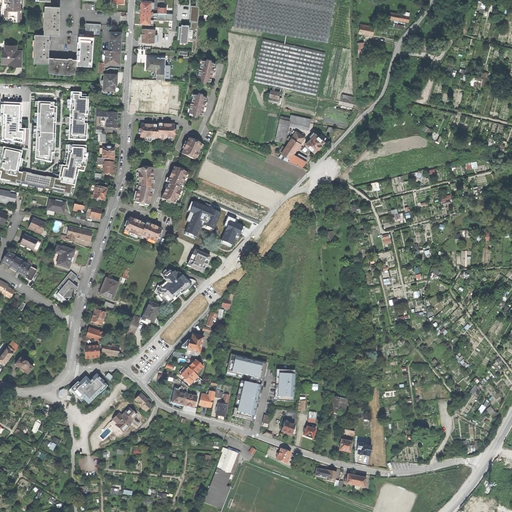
[(1,0),(1,21),(21,21),(21,9),(20,9),(20,6),(20,4),(22,4),(21,0),(1,0)]
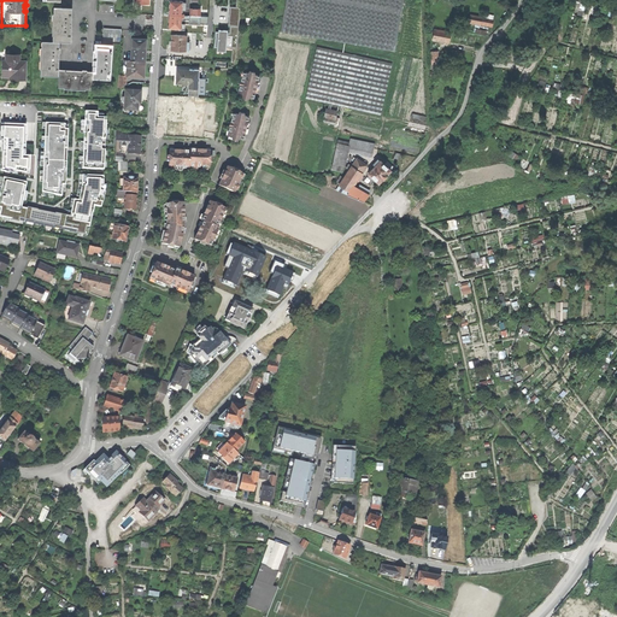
[(169,7),(169,15),(183,16),(183,15),(182,15),(182,1),(170,1),(169,7)]
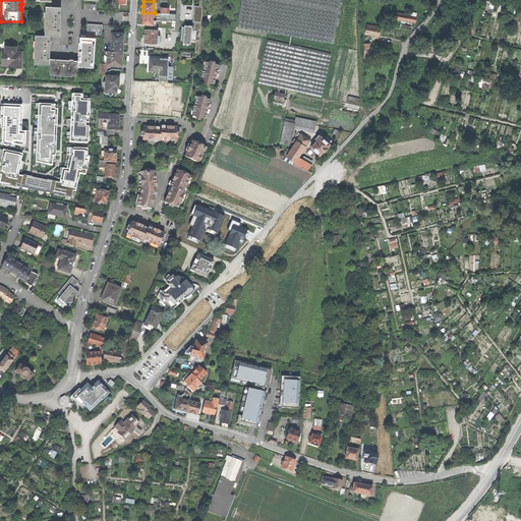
[(201,51),(205,6),(196,5),(195,24),(187,24),(186,43),(197,44),(196,51),(201,51)]
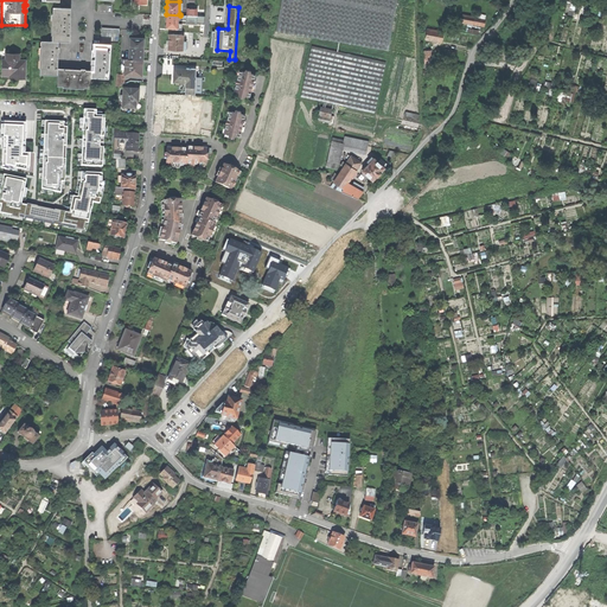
[(53,34),(52,40),(58,40),(70,42),(70,23),(70,8),(53,7),(53,14),(55,14),(55,34),(53,34)]
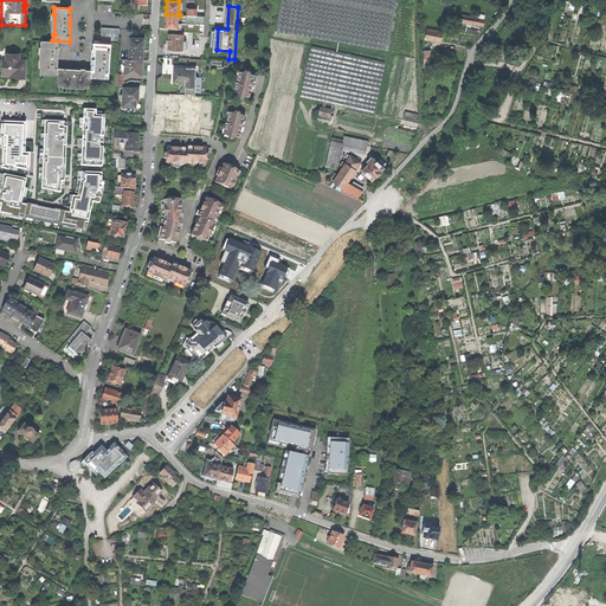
[(461,21),(472,24),(474,18),(474,14),(463,12),(461,21)]
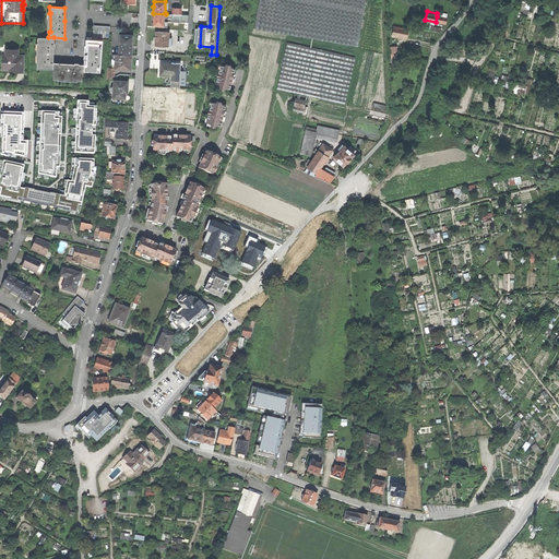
[(152,26),(164,26),(165,15),(166,15),(166,14),(153,13),(153,21),(152,26)]
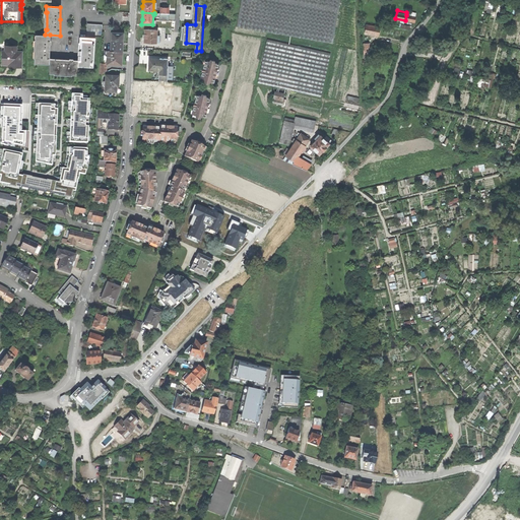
[(380,27),(367,24),(365,34),(371,35),(370,37),(374,37),(374,36),(379,36),(379,31),(380,27)]
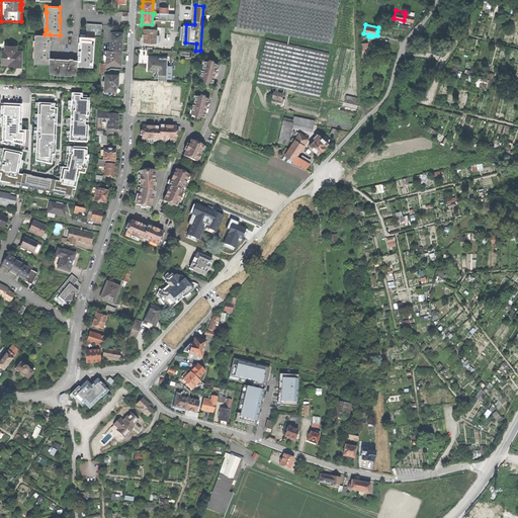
[(156,42),(159,42),(159,35),(156,35),(156,30),(145,29),(144,35),(144,42),(156,42)]
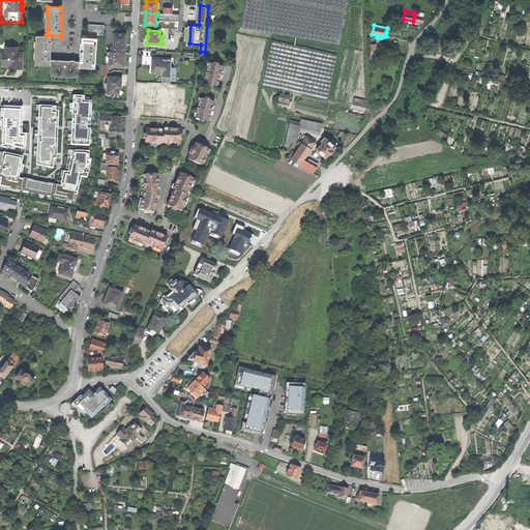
[(126,33),(115,32),(113,51),(125,52),(125,42),(126,33)]
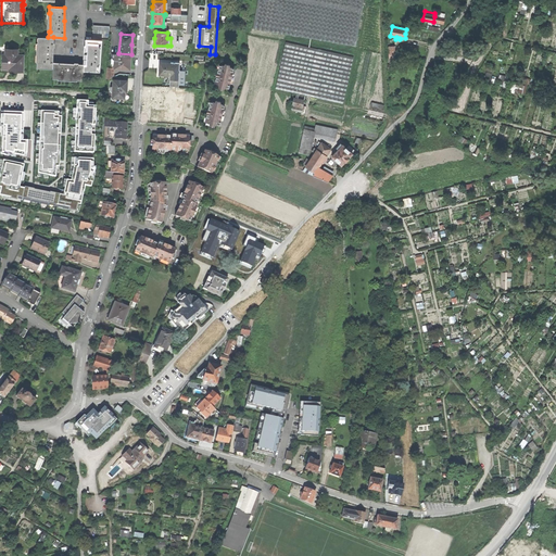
[(37,67),(53,68),(53,62),(53,52),(53,37),(48,37),(38,37),(38,43),(39,43),(39,62),(37,62),(37,67)]
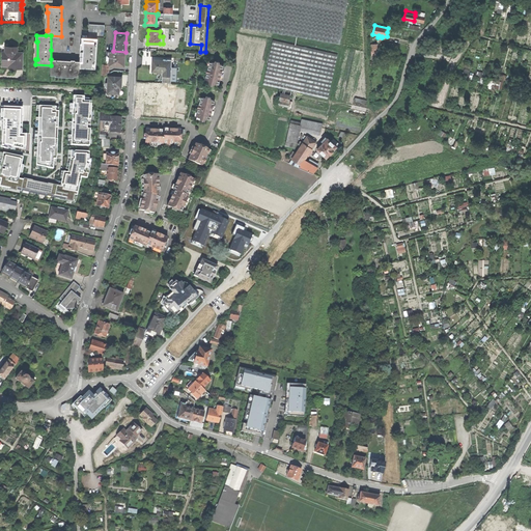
[(95,67),(96,38),(82,38),(81,51),(80,62),(80,66),(95,67)]
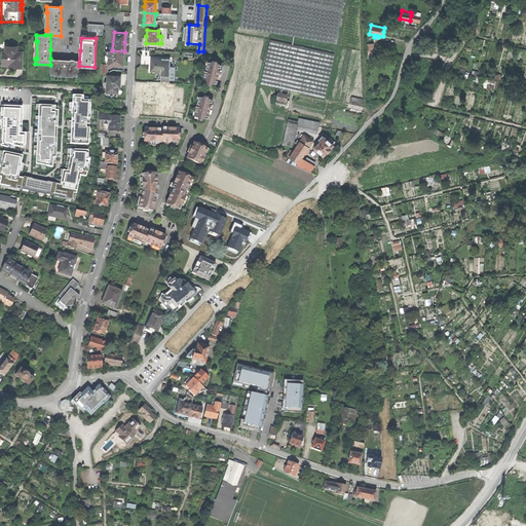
[(326,99),(335,54),(270,40),(261,84),(326,99)]
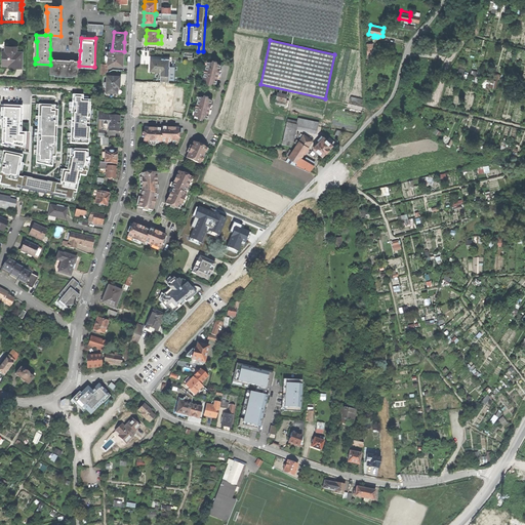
[(23,51),(16,51),(17,46),(5,46),(5,51),(3,51),(3,65),(8,65),(8,67),(12,67),(22,68),(23,51)]
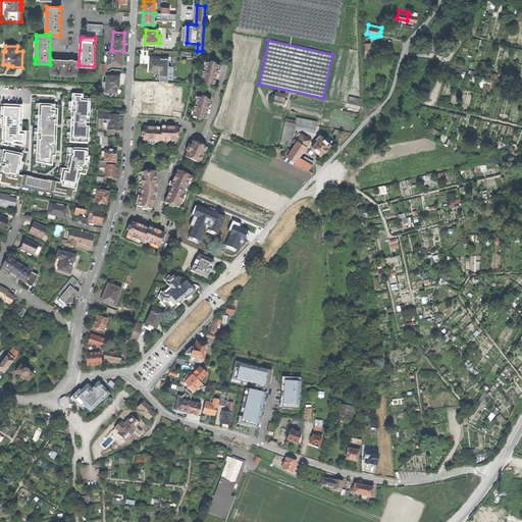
[(122,57),(123,51),(111,50),(105,50),(104,63),(107,63),(122,64),(122,57)]
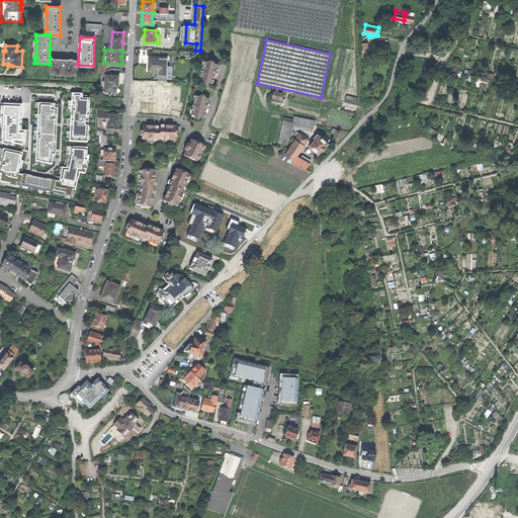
[(77,75),(78,65),(78,61),(65,59),(50,58),(50,64),(49,73),(55,73),(55,72),(72,73),(72,74),(77,75)]
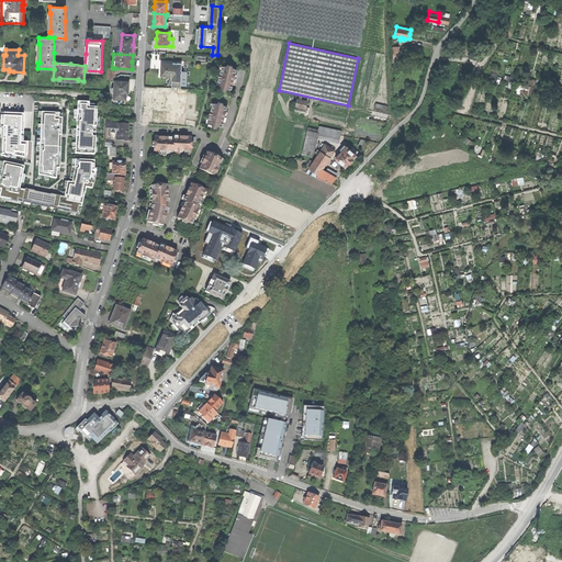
[(171,64),(161,64),(160,69),(160,74),(167,75),(167,76),(171,77),(171,87),(180,88),(181,71),(180,71),(181,64),(172,63),(171,64)]
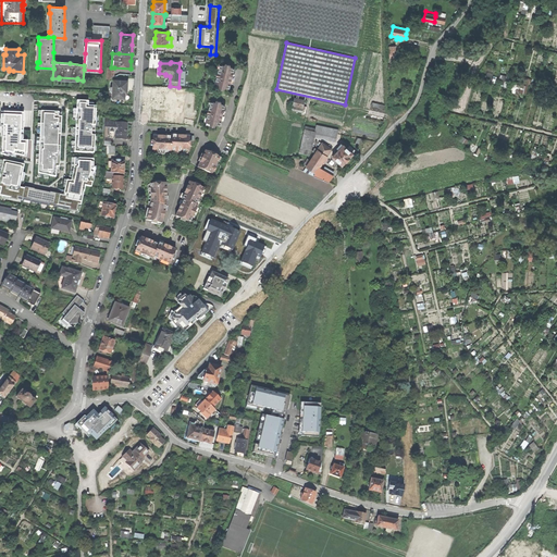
[(225,88),(229,89),(234,69),(231,67),(231,65),(225,64),(224,66),(220,65),(218,73),(217,73),(219,74),(218,77),(215,76),(215,77),(217,77),(214,86),(219,87),(219,89),(224,90),(225,88)]
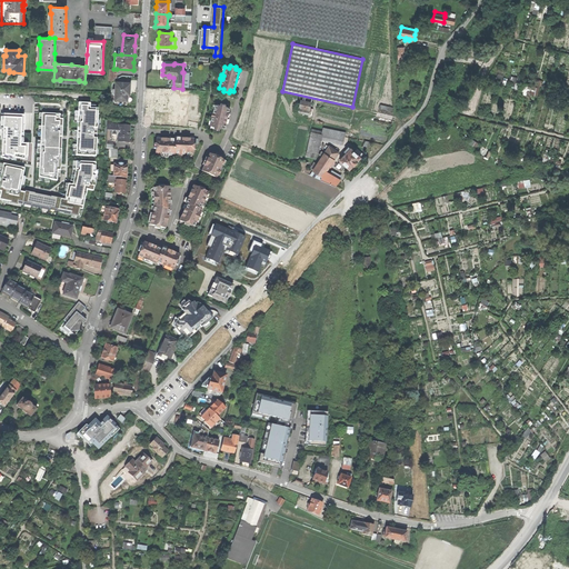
[(130,82),(116,81),(116,99),(127,100),(128,93),(130,93),(130,88),(130,82)]
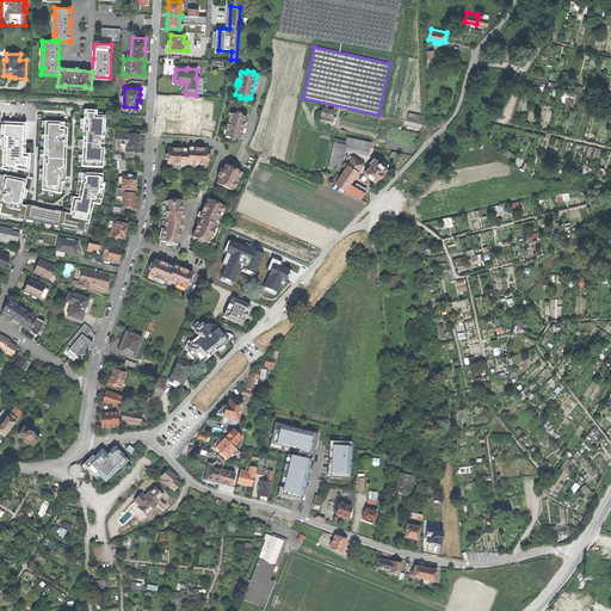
[(165,119),(183,121),(184,107),(165,106),(165,113),(165,119)]
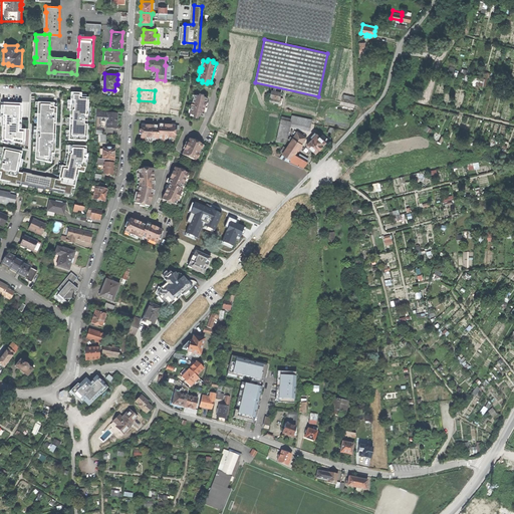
[(280,100),(281,92),(271,90),(270,97),(280,100)]
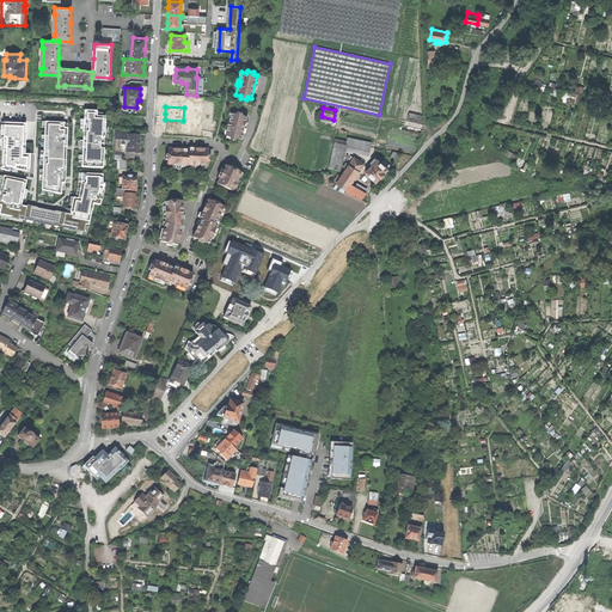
[(81,166),(103,167),(106,117),(97,116),(98,110),(85,110),(81,166)]
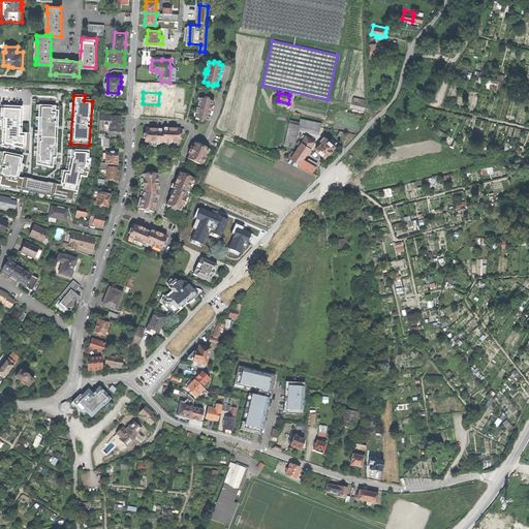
[(205,119),(209,120),(214,99),(210,99),(211,97),(205,95),(205,97),(199,96),(197,104),(198,104),(198,107),(196,107),(194,116),(199,117),(198,119),(205,121),(205,119)]
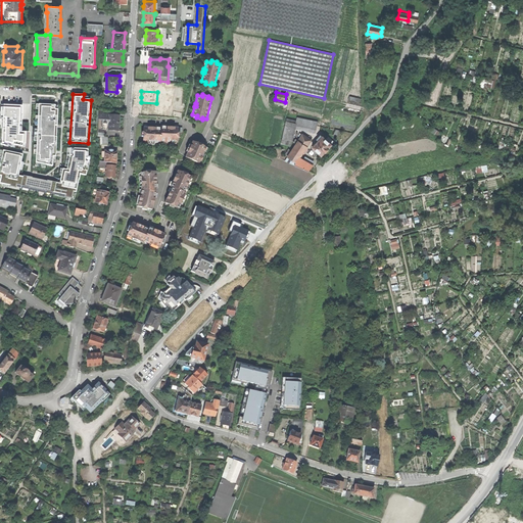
[(55,104),(39,103),(36,162),(52,167),(53,155),(56,155),(58,109),(55,108),(55,104)]
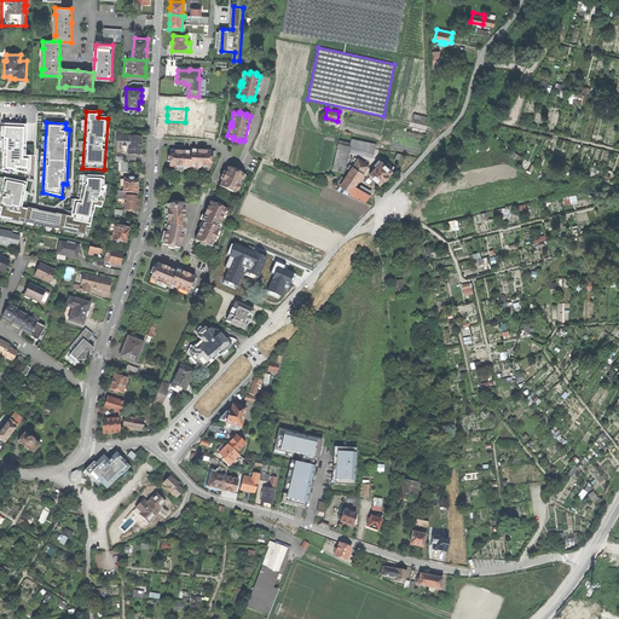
[(27,123),(5,123),(3,171),(35,178),(35,156),(25,155),(27,123)]
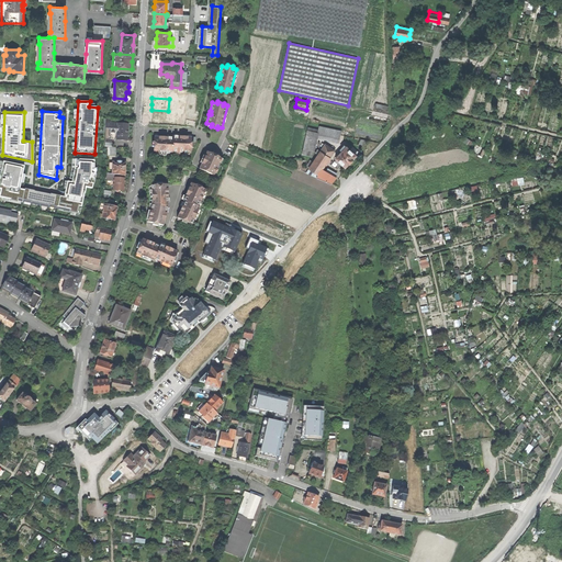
[(128,124),(111,123),(111,128),(110,139),(116,139),(116,135),(117,135),(117,139),(127,141),(128,132),(128,124)]
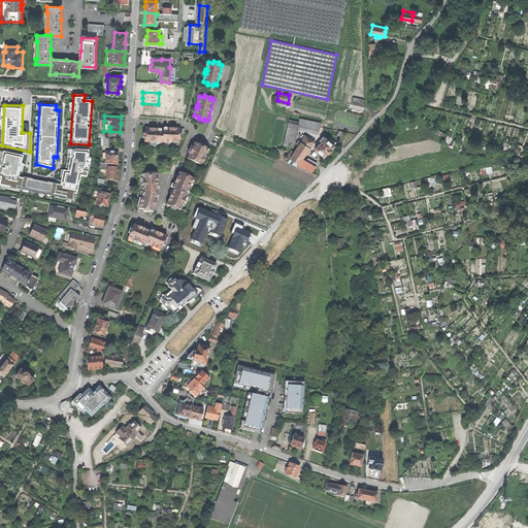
[(300,119),(299,122),(297,129),(318,134),(320,124),(300,119)]
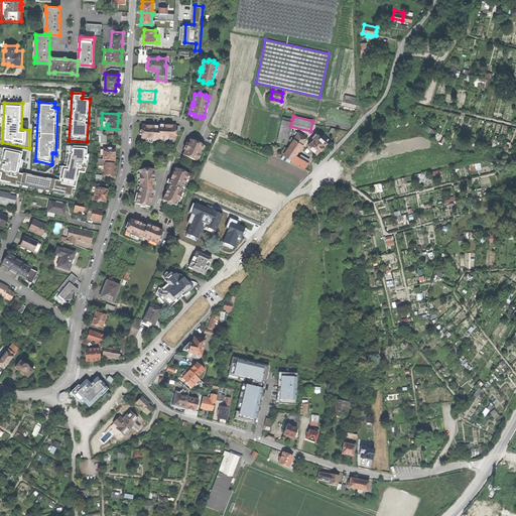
[(277,141),(287,143),(290,126),(292,119),(282,117),(277,141)]
